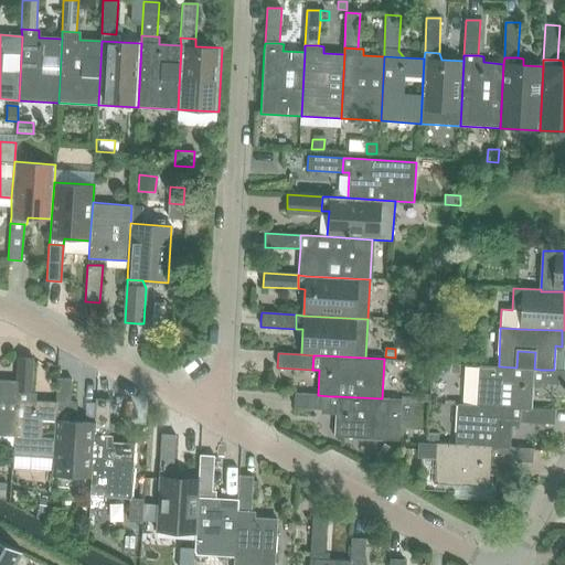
[(19,358),(18,382),(17,393),(31,394),(33,359),(19,358)]
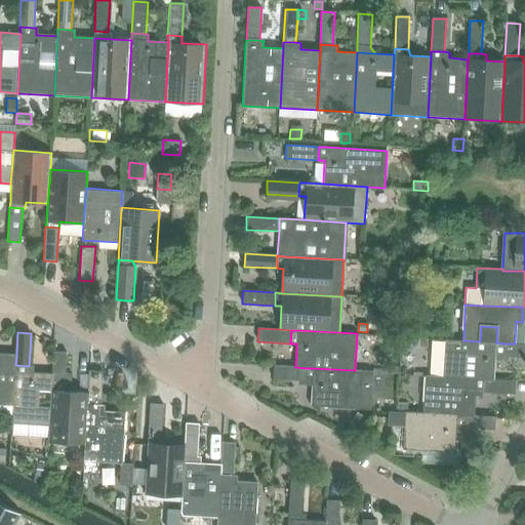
[(406,337),(403,347),(410,349),(413,339),(406,337)]
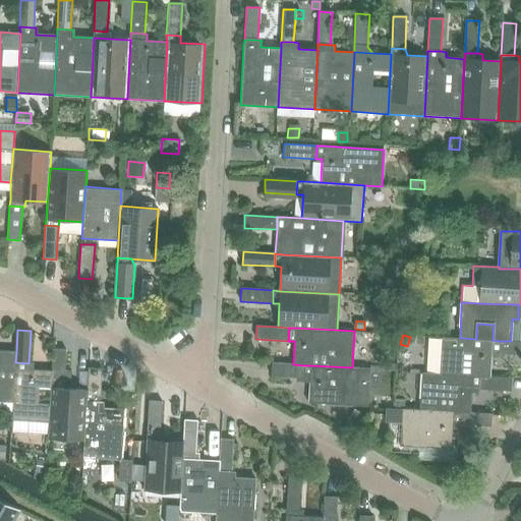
[(442,338),(440,374),(473,375),(478,377),(490,377),(493,340),(476,339),(460,338),(442,338)]
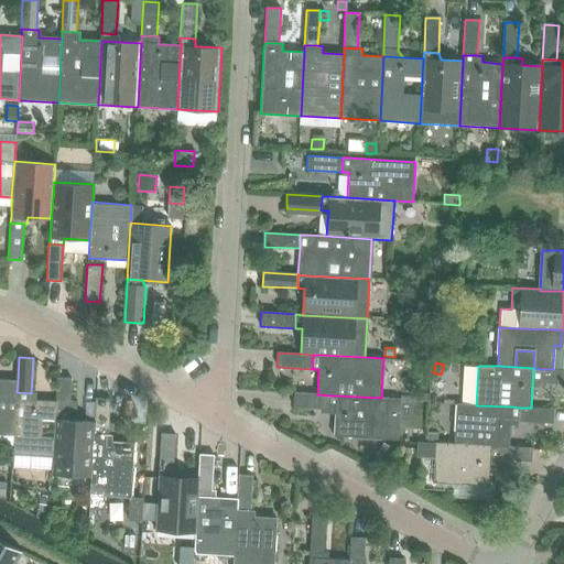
[(540,369),(539,383),(563,384),(563,370),(553,369),(540,369)]
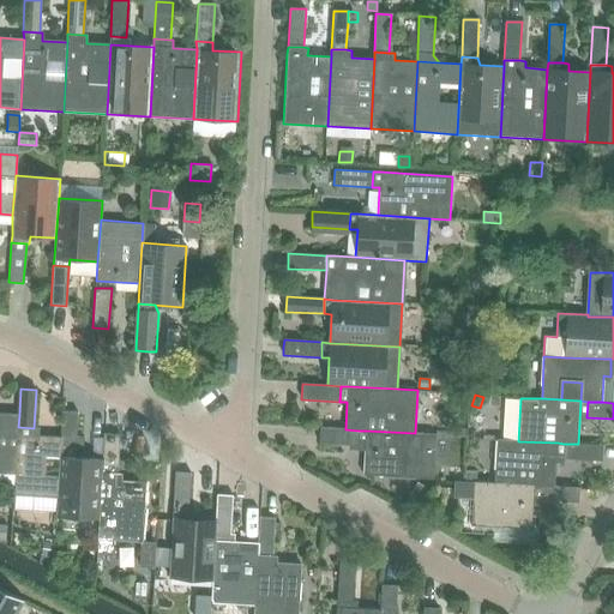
[(62,411),(61,438),(60,450),(76,451),(76,447),(77,437),(78,411),(62,411)]
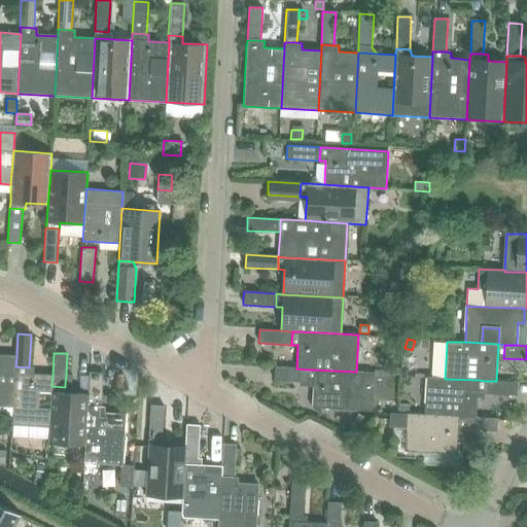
[(0,418),(12,420),(13,408),(15,374),(15,366),(16,356),(0,354),(0,418)]
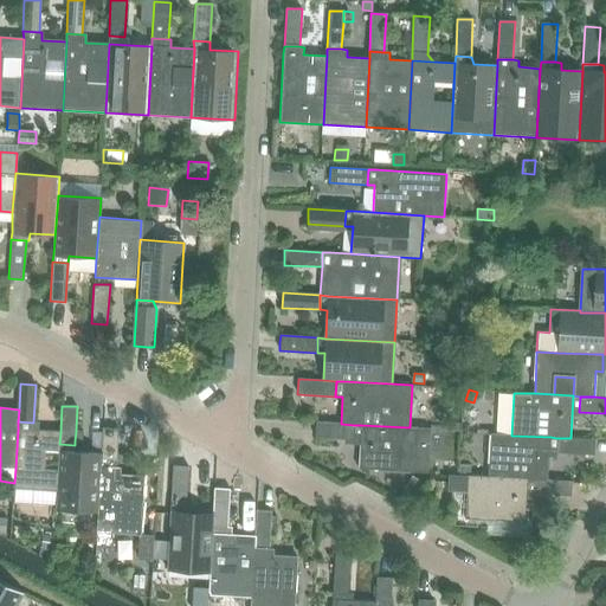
[(14,489),(13,505),(56,508),(56,491),(58,470),(45,469),(45,451),(59,451),(59,444),(60,432),(36,431),(36,423),(33,423),(18,421),(18,430),(15,469),(14,483),(14,489)]
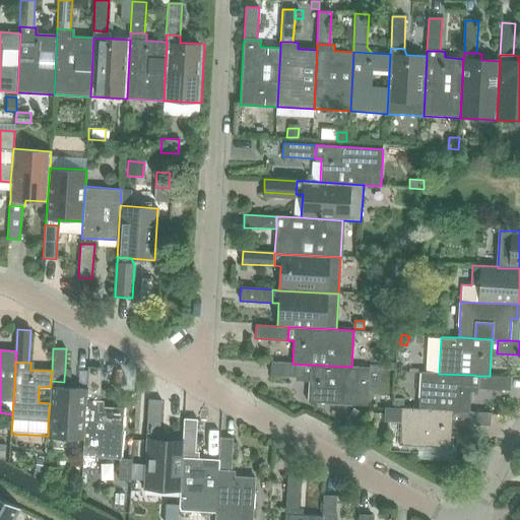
[(303,377),(304,365),(293,364),(271,363),(270,375),(303,377)]
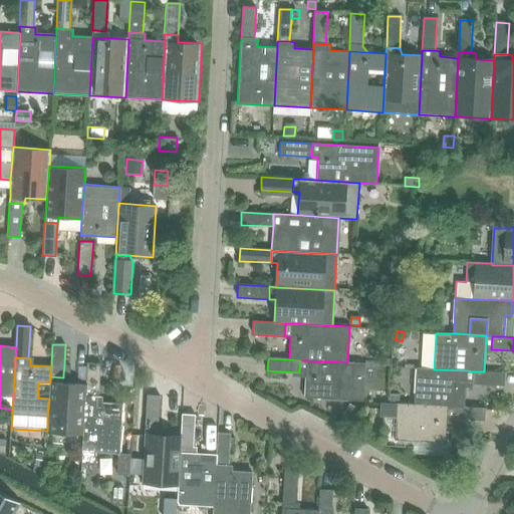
[(300,360),(299,372),(305,372),(304,398),(352,401),(363,402),(365,364),(352,363),(347,362),(306,360),(300,360)]
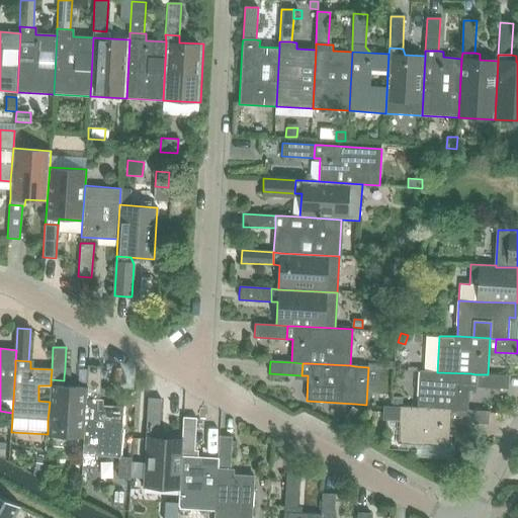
[(86,390),(86,398),(99,399),(101,366),(87,365),(86,390)]
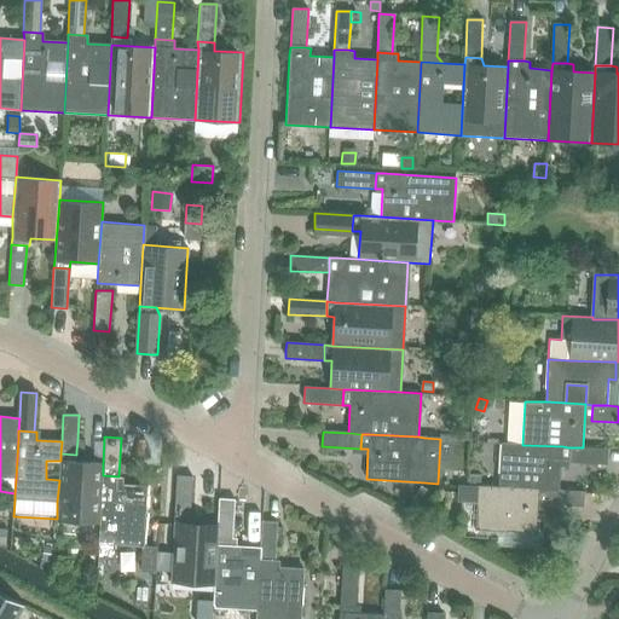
[(502,444),(499,487),(520,489),(538,490),(545,490),(560,491),(561,463),(568,463),(568,447),(562,446),(522,445),(502,444)]
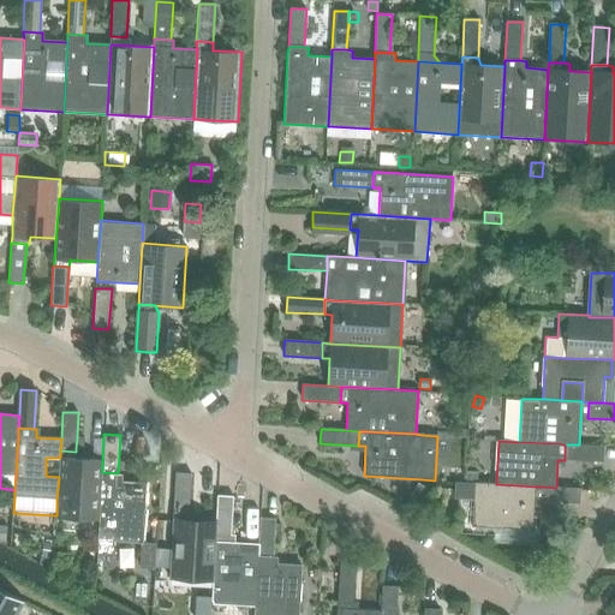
[(565,445),(565,460),(603,463),(604,447),(579,445),(565,445)]
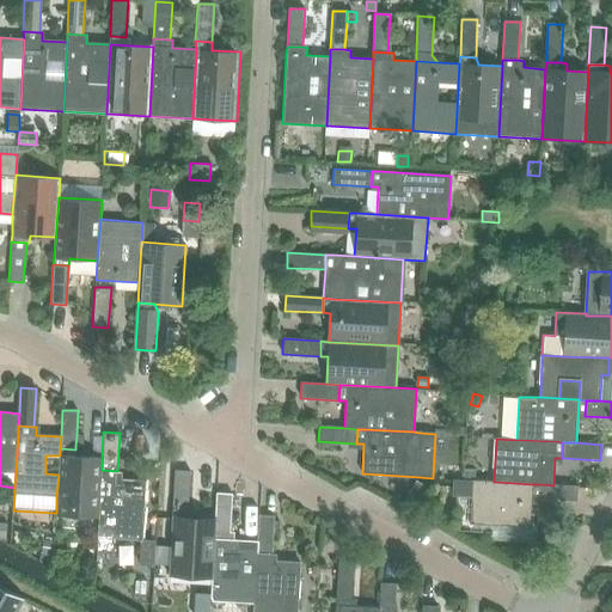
[(56,513),(56,516),(99,519),(101,479),(102,470),(102,460),(74,458),(75,450),(60,448),(60,456),(60,457),(59,475),(56,496),(56,513)]
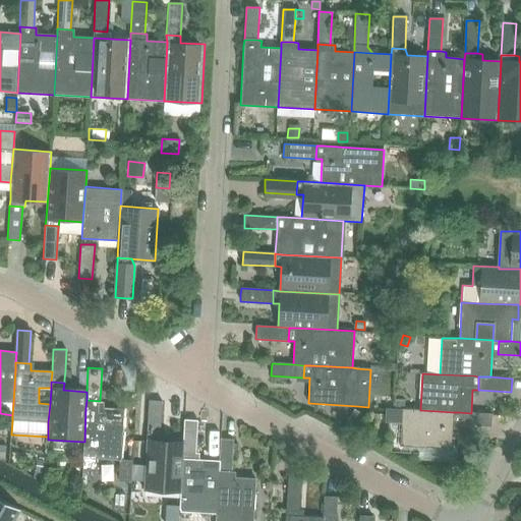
[(386,397),(385,407),(394,408),(394,397),(386,397)]
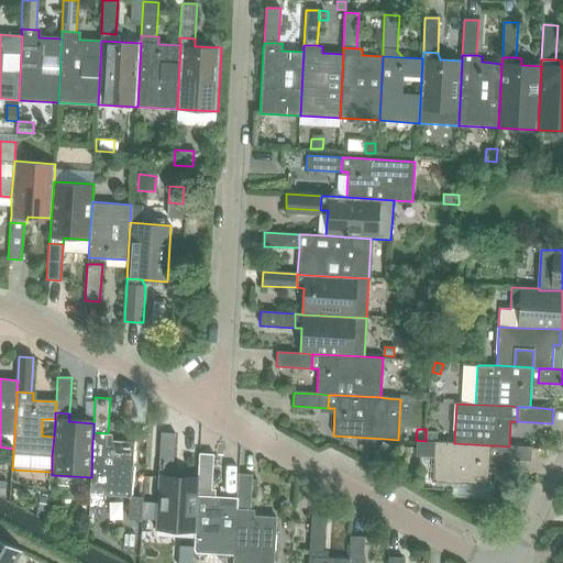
[(91,477),(89,508),(103,509),(105,497),(131,498),(134,444),(110,442),(110,433),(108,433),(94,432),(92,441),(91,477)]
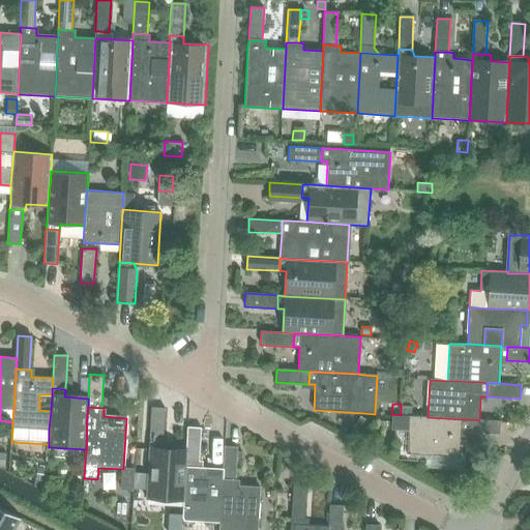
[(403,407),(402,416),(409,417),(409,416),(412,416),(412,407),(403,407)]
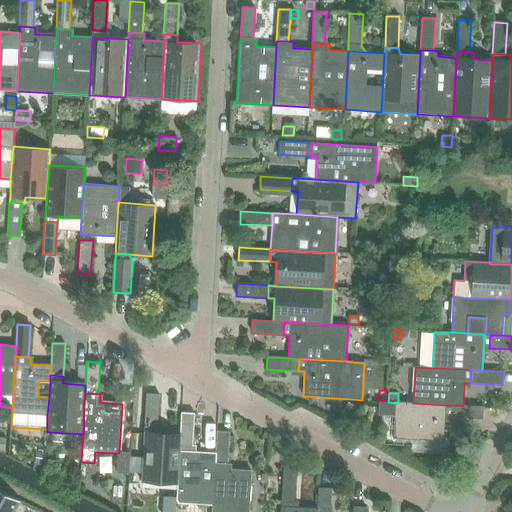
[(157,426),(159,395),(146,394),(144,425),(157,426)]
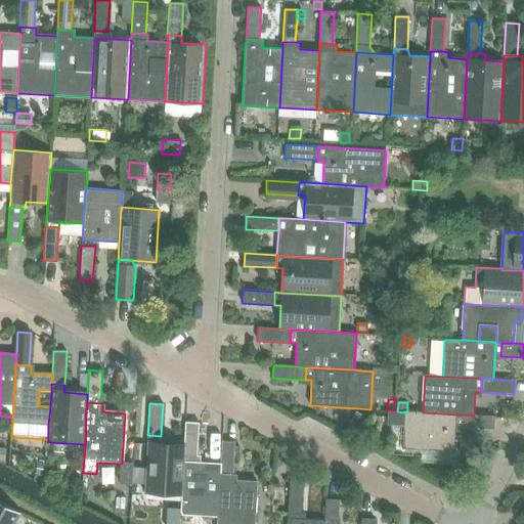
[(404,412),(402,449),(453,452),(455,415),(440,413),(423,412),(407,411),(404,411),(404,412)]
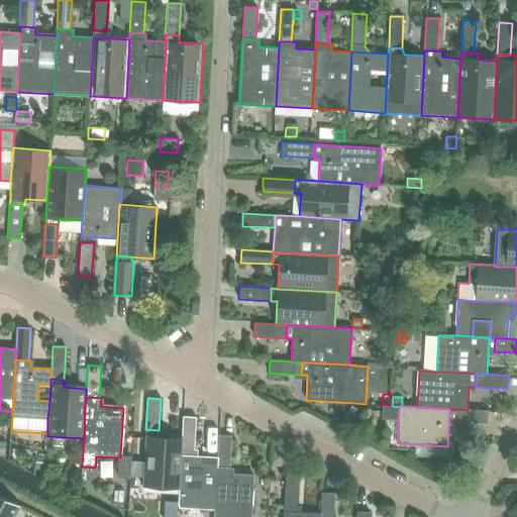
[(455,409),(455,422),(488,424),(489,411),(468,410),(455,409)]
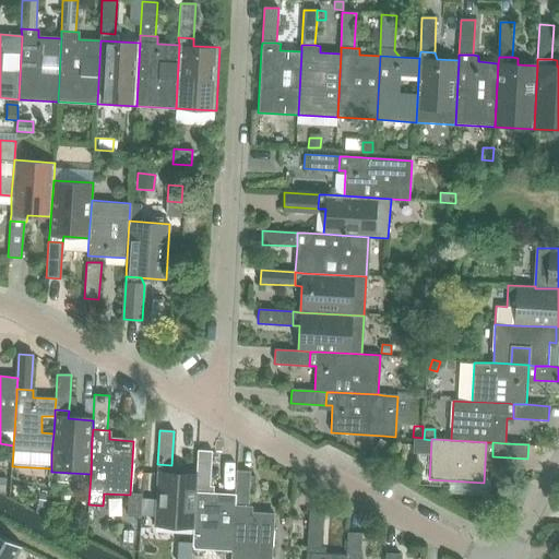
[(197,475),(195,486),(211,486),(212,451),(198,450),(197,475)]
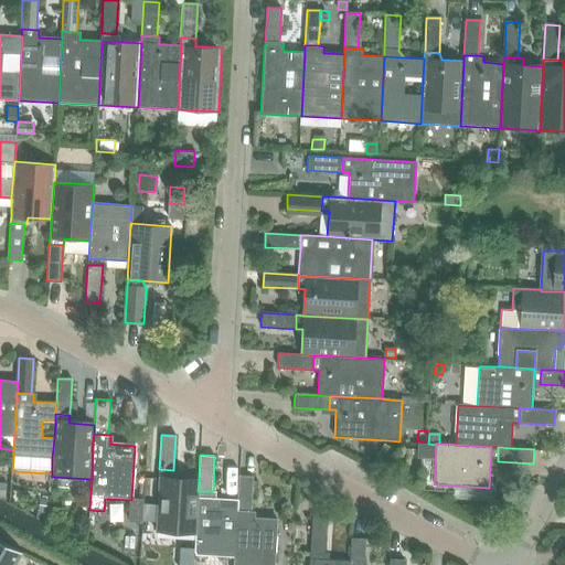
[(388,460),(377,455),(373,462),(384,468),(388,460)]
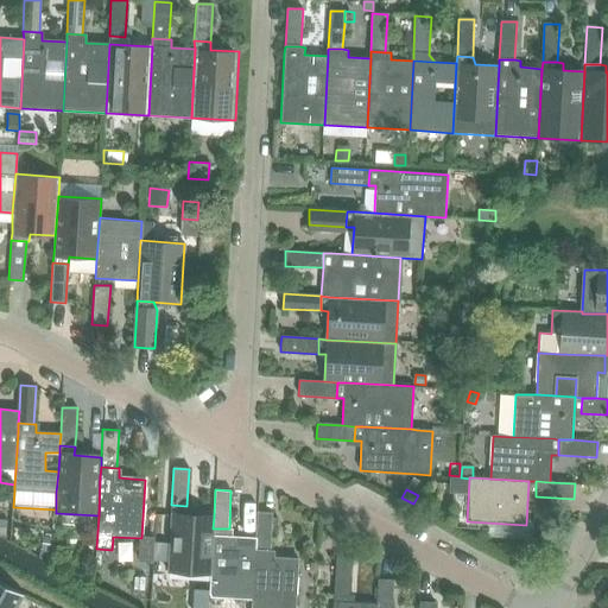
[(168,513),(165,568),(168,568),(168,572),(210,575),(213,536),(213,529),(214,517),(185,514),(187,506),(171,505),(170,514),(168,513)]
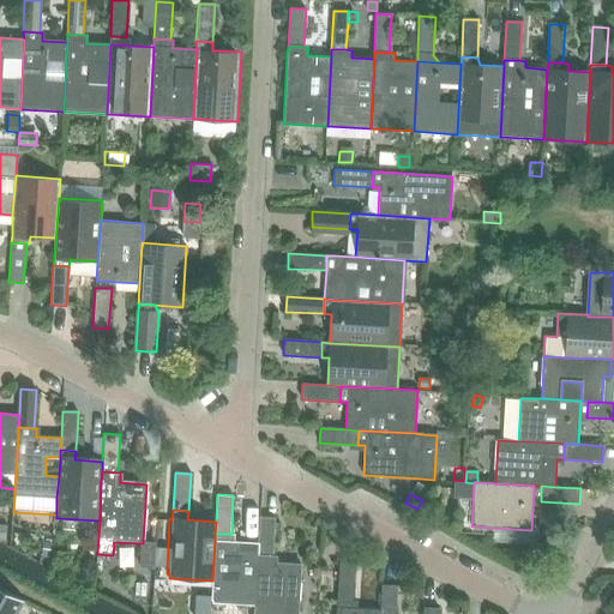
[(258,543),(258,555),(272,555),(275,518),(259,517),(258,543)]
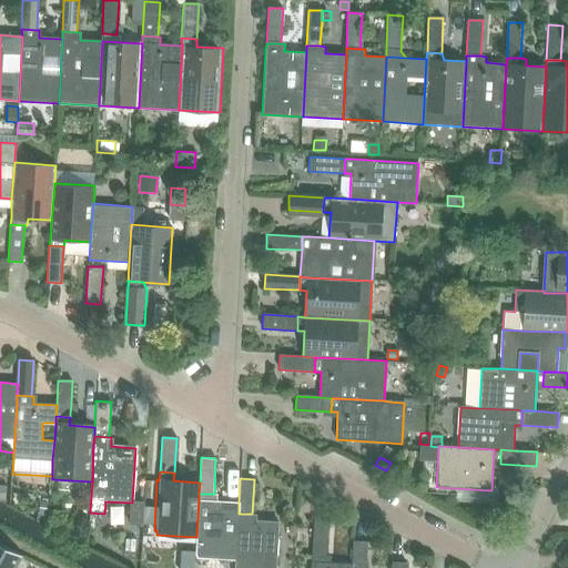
[(196,537),(195,557),(235,559),(237,536),(223,535),(223,524),(237,524),(239,521),(239,514),(239,503),(215,501),(216,494),(214,494),(199,494),(199,500),(196,537)]
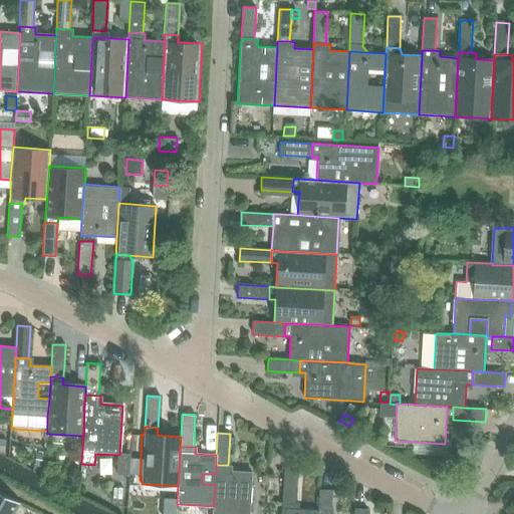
[(37,451),(34,465),(42,466),(45,452),(37,451)]
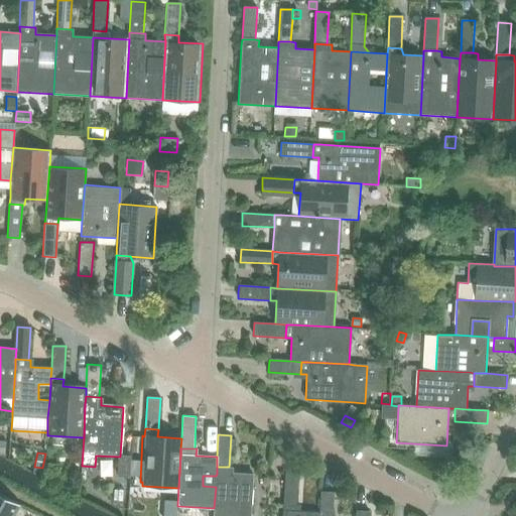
[(119,469),(118,477),(130,478),(132,458),(120,457),(119,469)]
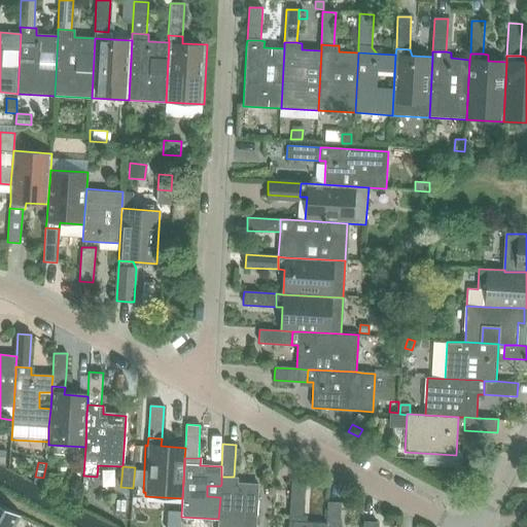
[(218,526),(217,526),(254,526),(258,485),(237,484),(237,477),(236,477),(234,477),(221,477),(221,484),(220,486),(220,497),(218,519),(218,526)]
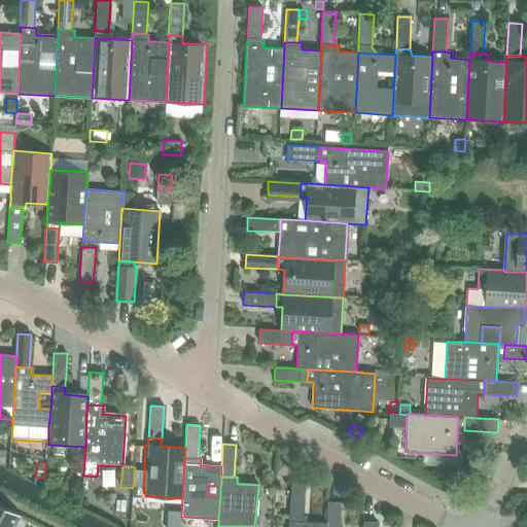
[(290,482),(289,515),(302,515),(304,482),(290,482)]
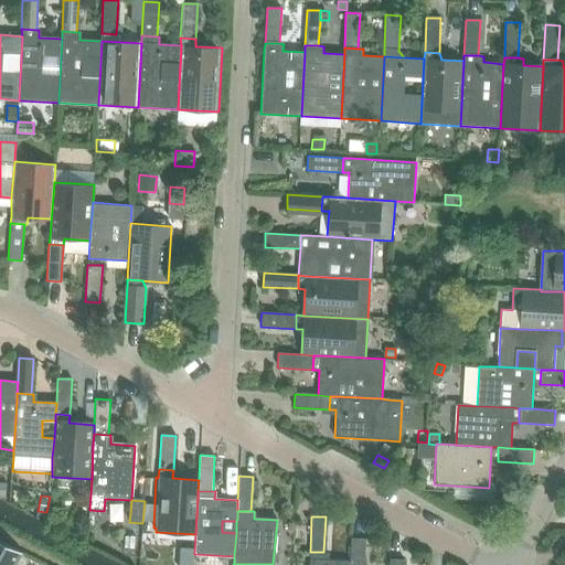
[(351,536),(350,561),(349,564),(363,564),(365,537),(351,536)]
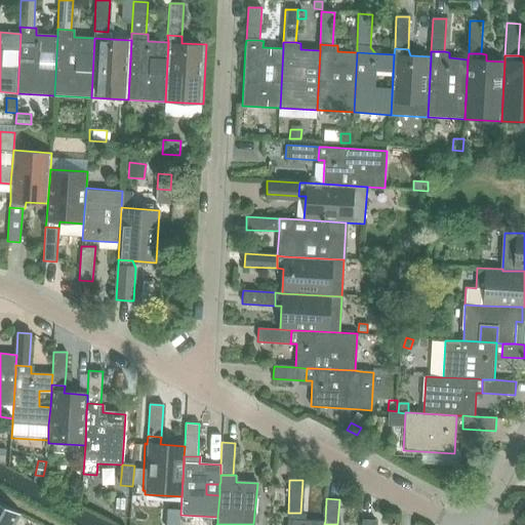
[(0,502),(0,524),(14,524),(21,514),(0,502)]
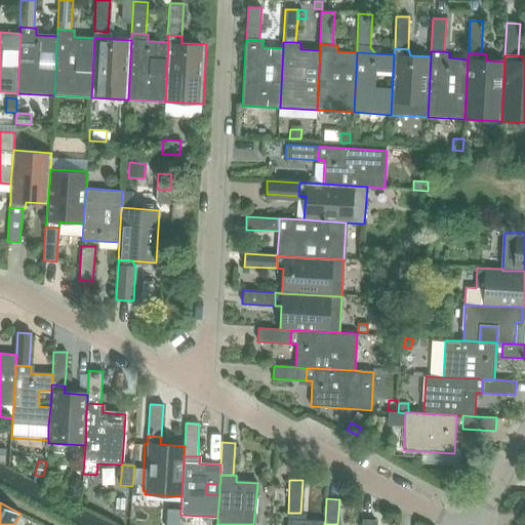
[(288,519),(287,524),(324,524),(325,521),(305,520),(305,513),(300,513),(288,513),(288,519)]
